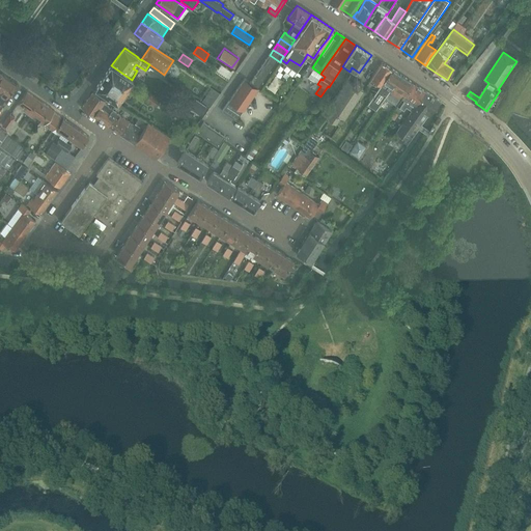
[(270,55),(266,60),(276,67),(280,62),(270,55)]
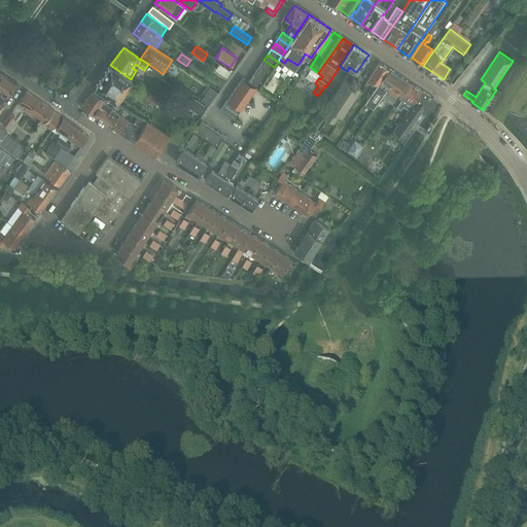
[(264,60),(259,66),(270,72),(274,67),(264,60)]
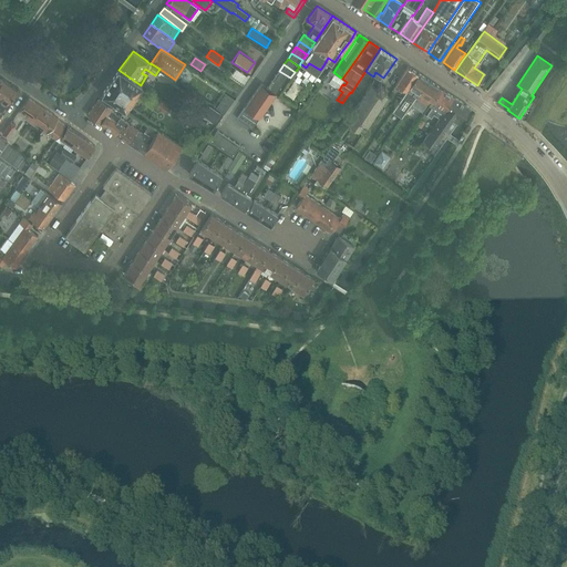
[(405,91),(418,73),(408,66),(394,86),(399,90),(401,88),(405,91)]
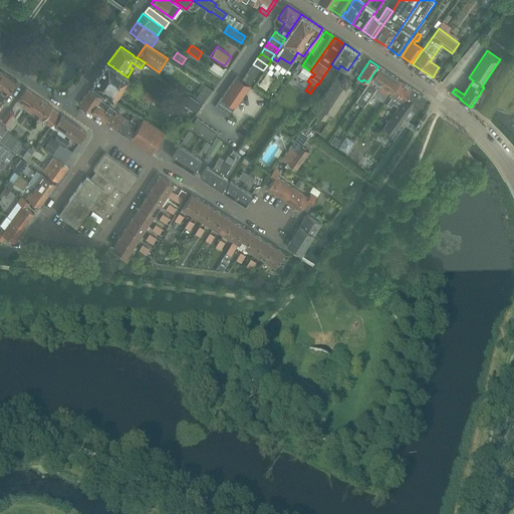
[(113,100),(121,89),(129,78),(127,77),(107,63),(92,85),(113,100)]
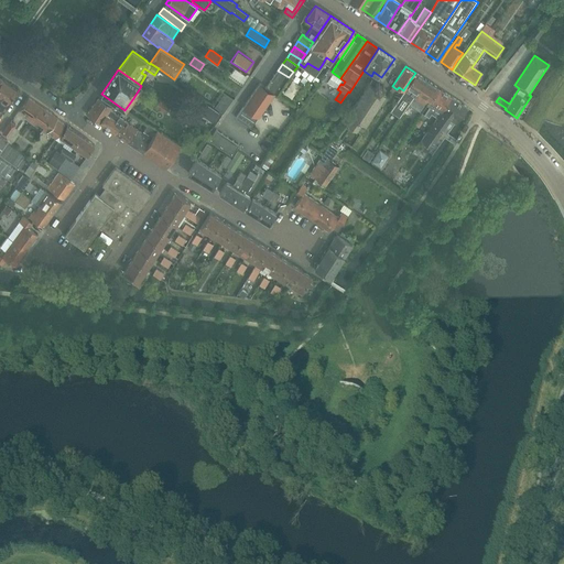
[(278,71),(274,76),(285,84),(289,77),(278,71)]
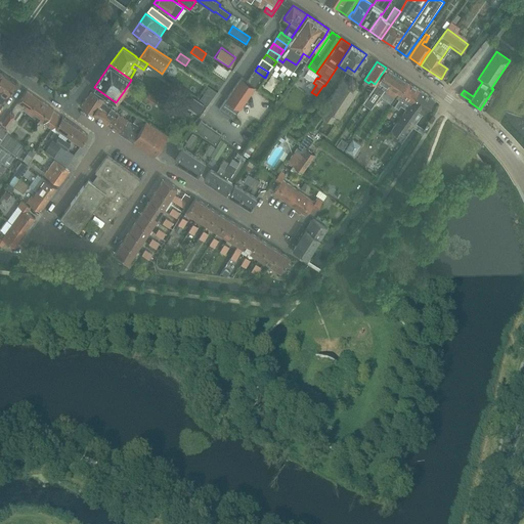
[(380,96),(395,74),(386,68),(375,84),(376,85),(362,103),(370,108),(380,96)]
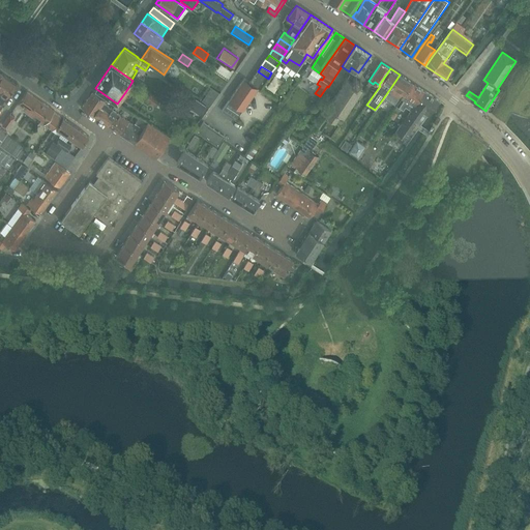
[(258,71),(254,78),(264,84),(268,79),(258,71)]
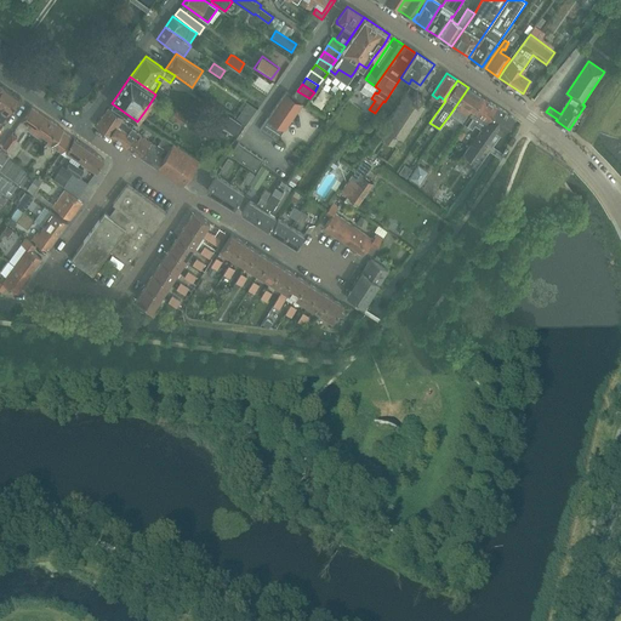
[(0,121),(3,124),(9,114),(20,98),(4,87),(0,92),(0,121)]
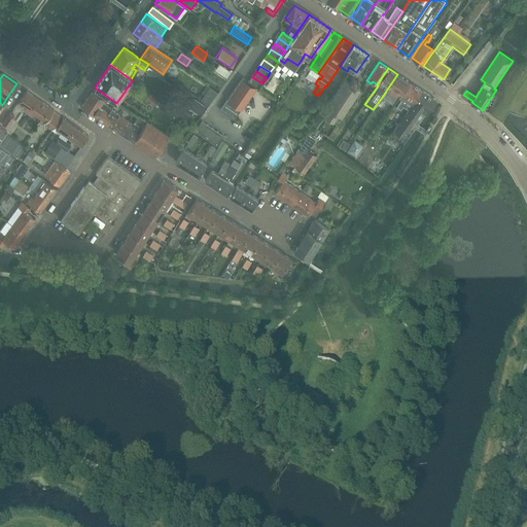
[(401,94),(410,82),(397,74),(382,97),(392,104),(400,93),(401,94)]
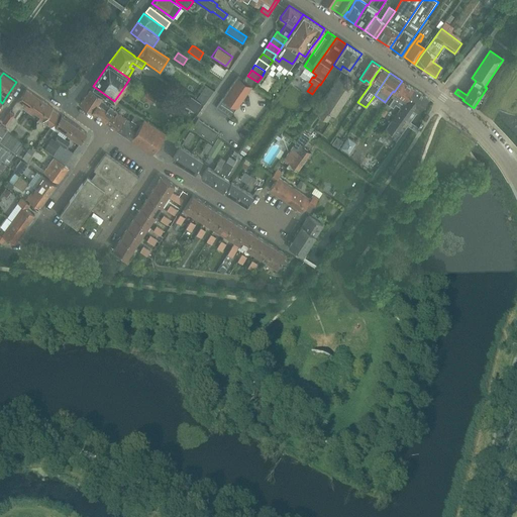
[(314,107),(304,123),(311,128),(321,115),(331,122),(336,113),(335,113),(338,108),(339,109),(340,108),(339,108),(342,103),(343,104),(343,103),(342,102),(345,98),(346,98),(347,98),(346,97),(349,93),(350,93),(350,92),(349,92),(352,87),(353,88),(354,87),(353,87),(353,86),(353,85),(352,85),(351,85),(349,84),(351,80),(352,79),(351,79),(352,78),(351,77),(350,78),(347,76),(348,75),(347,74),(346,75),(345,75),(344,76),(345,77),(343,80),(338,77),(339,76),(338,75),(337,76),(336,76),(335,77),(336,77),(333,82),(333,81),(332,82),(333,83),(330,87),(329,86),(328,87),(329,88),(326,92),(325,91),(325,92),(326,93),(323,97),(322,97),(321,98),(322,98),(319,103),(318,102),(317,102),(314,107)]
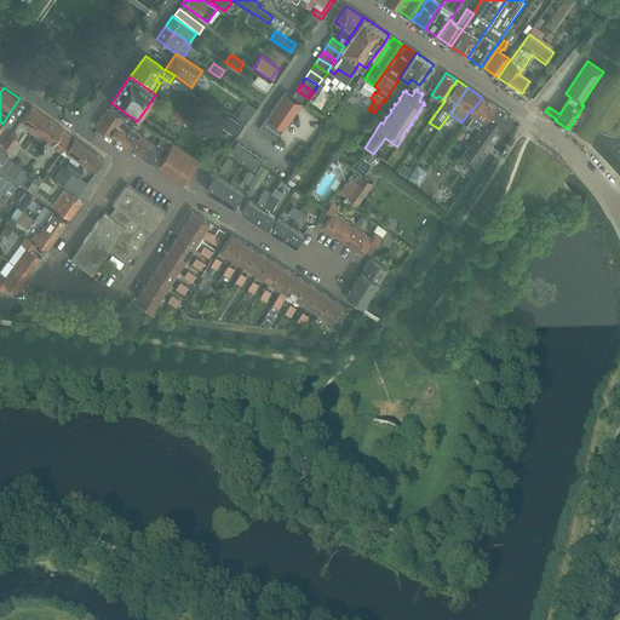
[(302,103),(304,105),(309,98),(297,91),(292,97),(293,97),(302,103)]
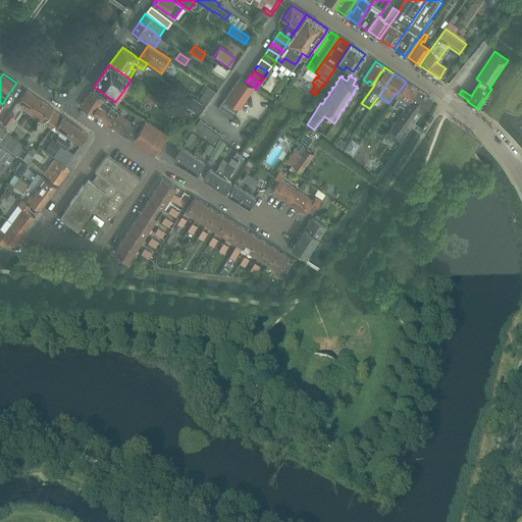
[(241,77),(226,99),(230,102),(235,105),(239,108),(240,108),(254,87),(247,82),(246,82),(241,77)]
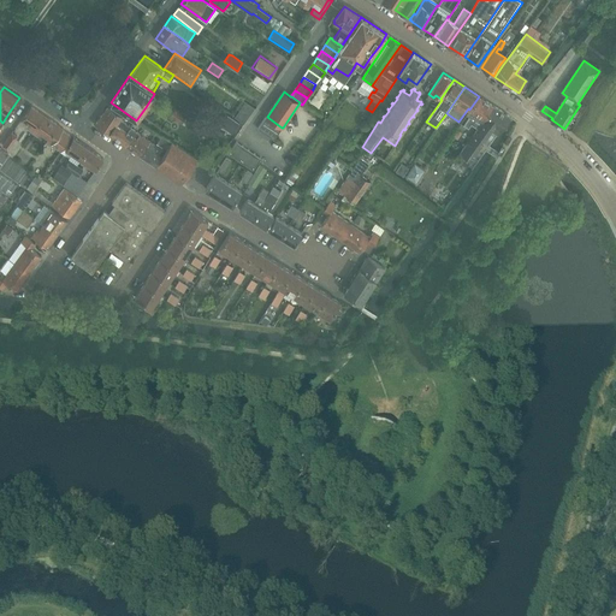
[(477,128),(492,105),(479,96),(469,110),(466,114),(469,117),(463,125),(468,128),(471,124),(477,128)]
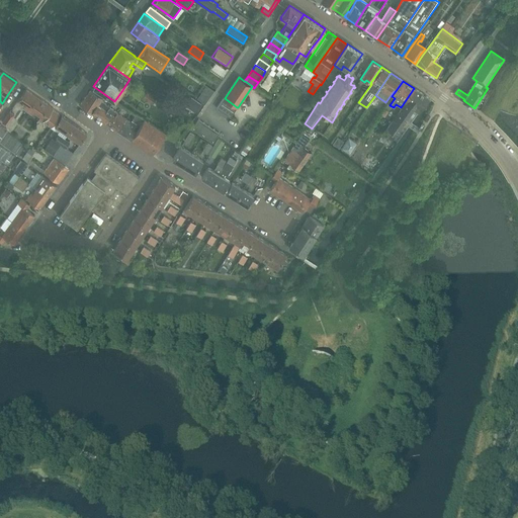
[(414,110),(418,114),(430,99),(414,88),(401,107),(383,135),(393,141),(414,110)]
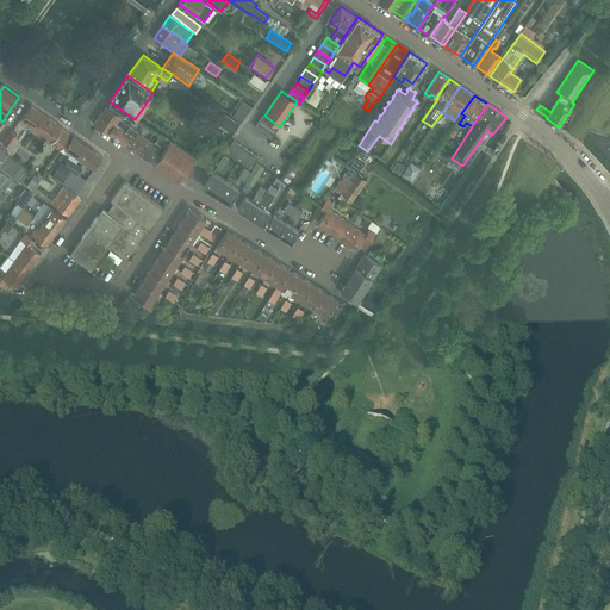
[(32,131),(44,114),(30,105),(20,119),(29,125),(27,128),(32,131)]
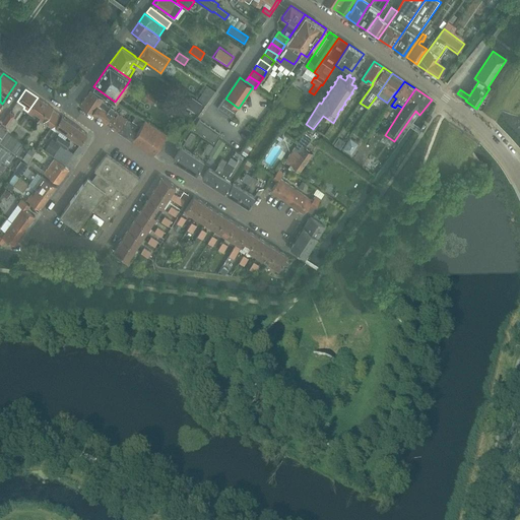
[(106,105),(106,104),(102,101),(104,98),(91,89),(79,106),(91,114),(98,105),(108,112),(110,108),(106,105)]
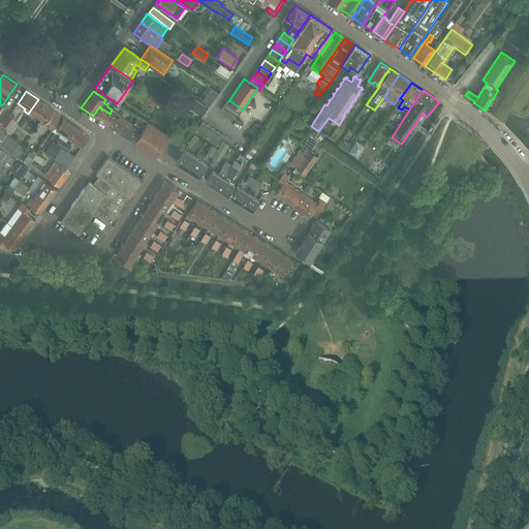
[(206,96),(201,101),(209,106),(219,93),(216,91),(210,99),(206,96)]
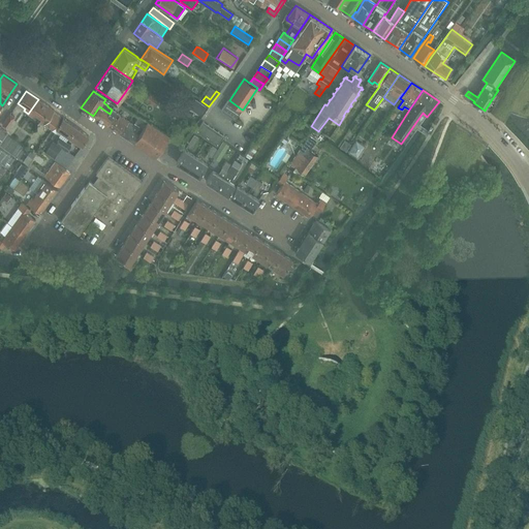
[(495,105),(504,93),(500,91),(492,103),(495,105)]
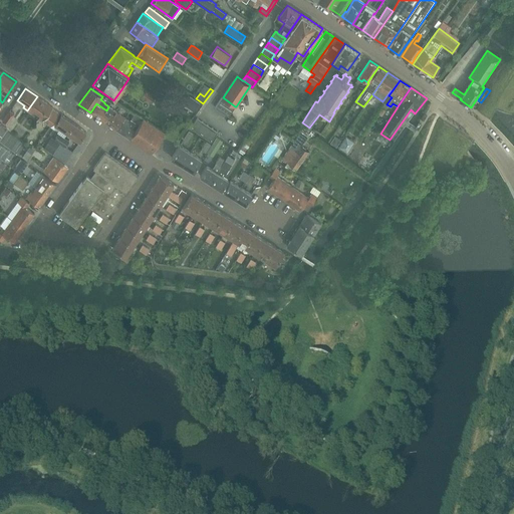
[(151,103),(156,97),(146,90),(142,97),(151,103)]
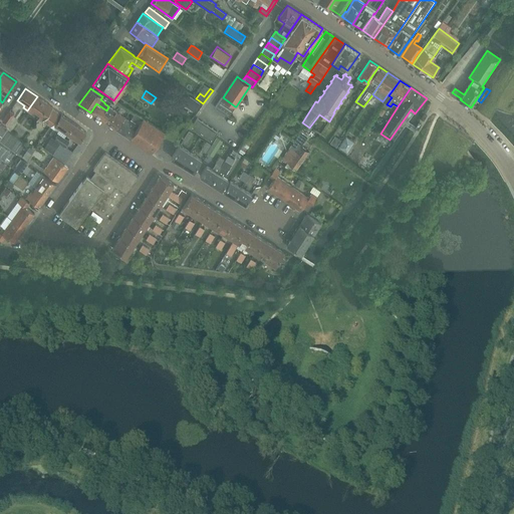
[(40,116),(48,104),(37,96),(27,110),(31,113),(33,111),(39,116),(40,116)]
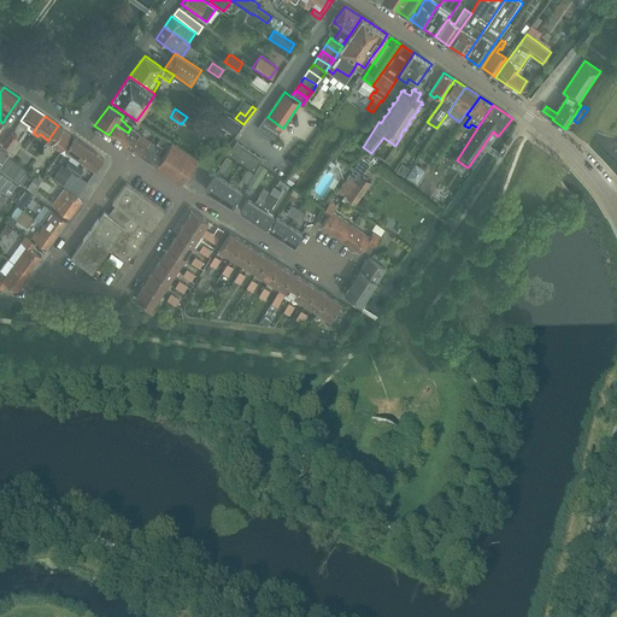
[(268,117),(266,117),(259,129),(269,136),(277,124),(272,121),(268,117)]
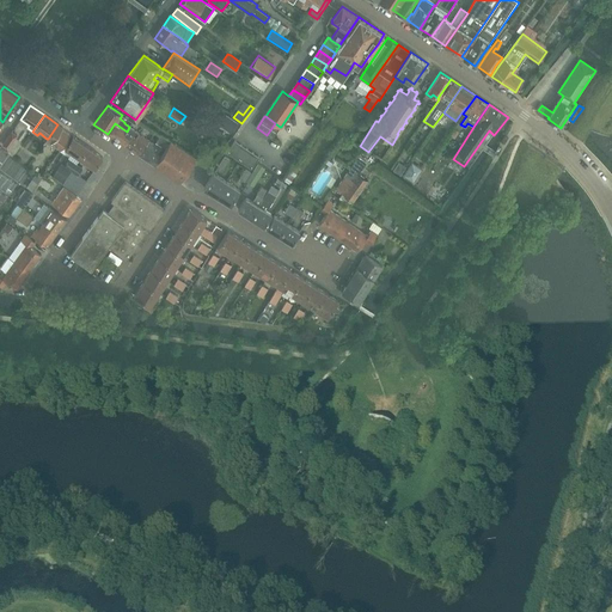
[(127,132),(115,123),(108,134),(126,146),(133,135),(135,136),(138,134),(139,133),(129,127),(127,132)]
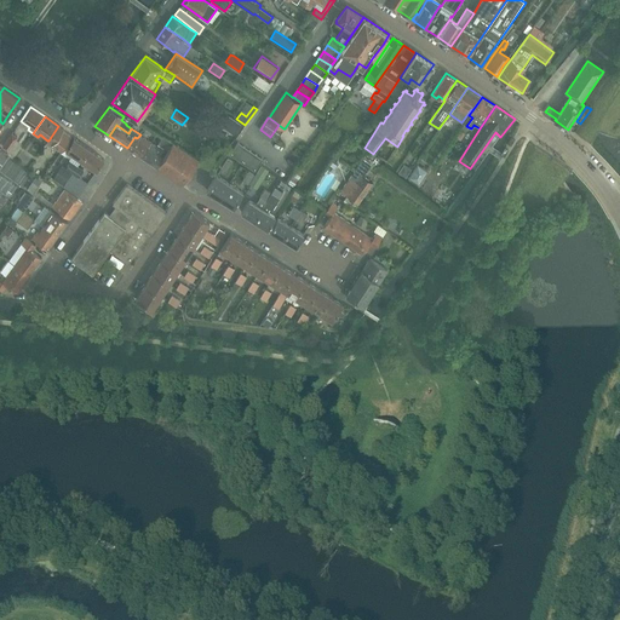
[(279,125),(270,137),(276,141),(285,128),(283,128),(279,125)]
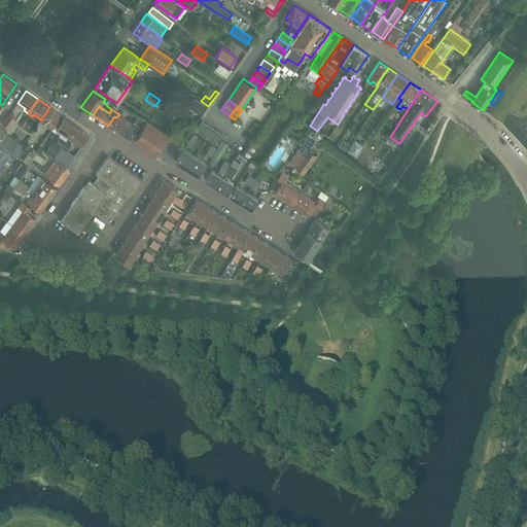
[(53,129),(61,116),(54,111),(54,110),(49,107),(41,119),(40,119),(38,123),(42,126),(44,124),(53,129)]
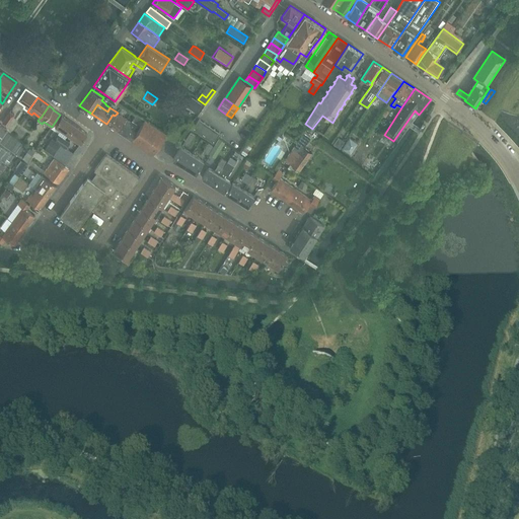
[(6,127),(14,116),(10,113),(2,124),(6,127)]
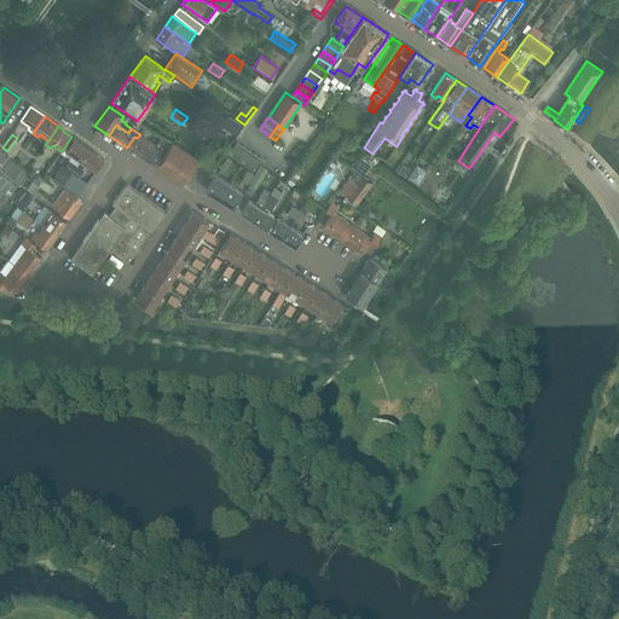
[(150,144),(139,136),(137,138),(134,137),(127,148),(142,157),(150,144)]
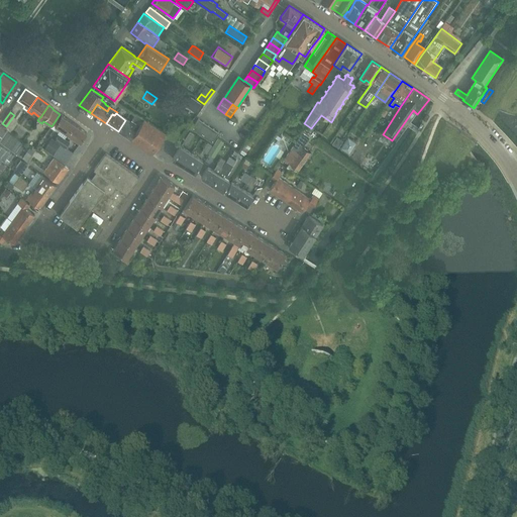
[(118,131),(130,139),(143,119),(135,114),(131,120),(136,123),(135,125),(125,119),(125,120),(118,131)]
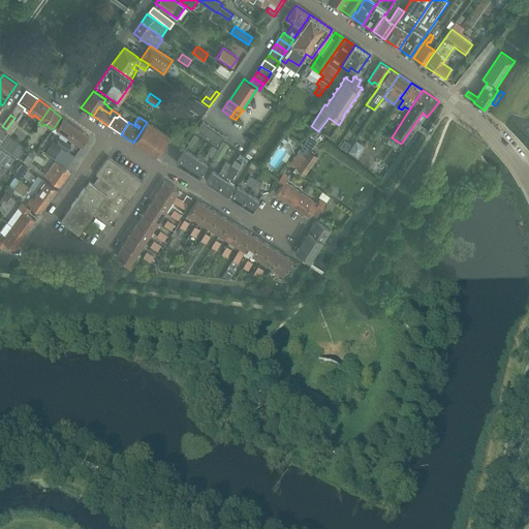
[(69,136),(75,127),(62,118),(56,128),(69,136)]
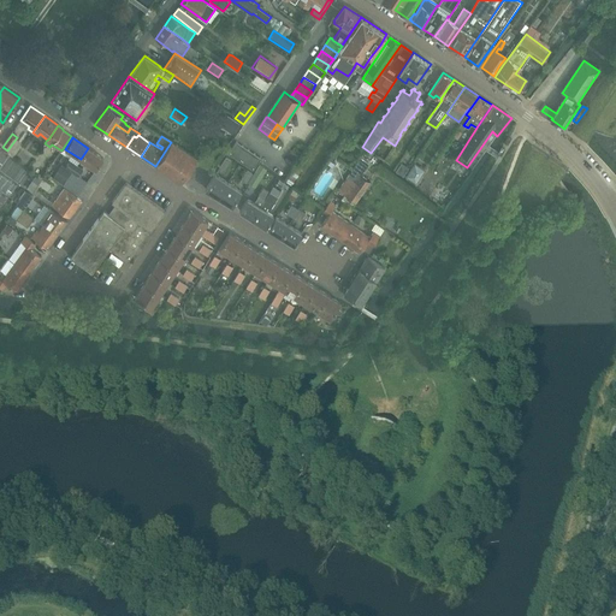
[(182,183),(197,160),(171,142),(155,166),(182,183)]
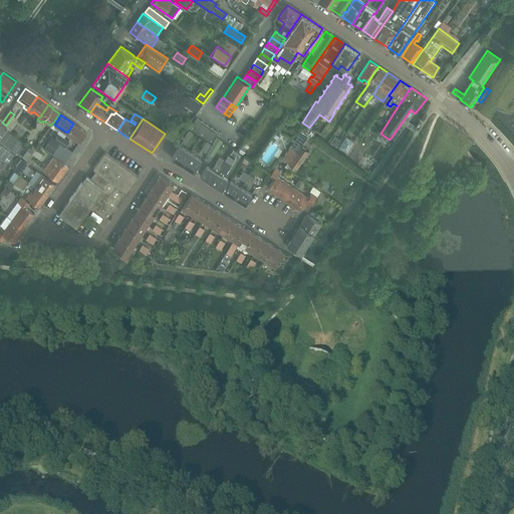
[(197,118),(191,129),(196,132),(203,121),(197,118)]
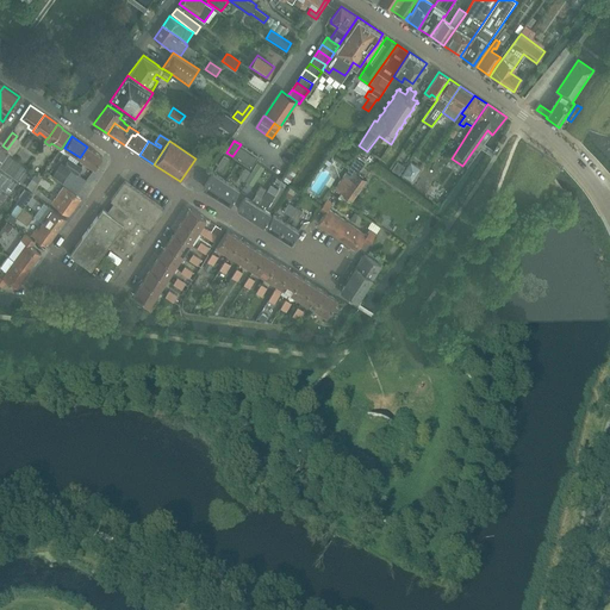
[(241,144),(232,156),(238,161),(247,149),(241,144)]
